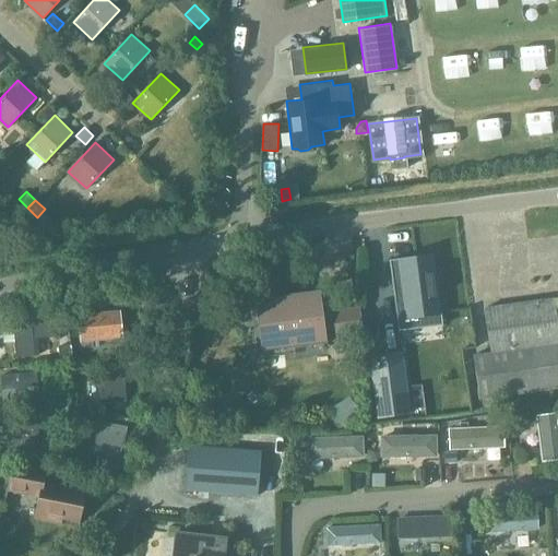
[(402,280),(394,281),(399,319),(443,314),(436,252),(399,257),(402,280)]
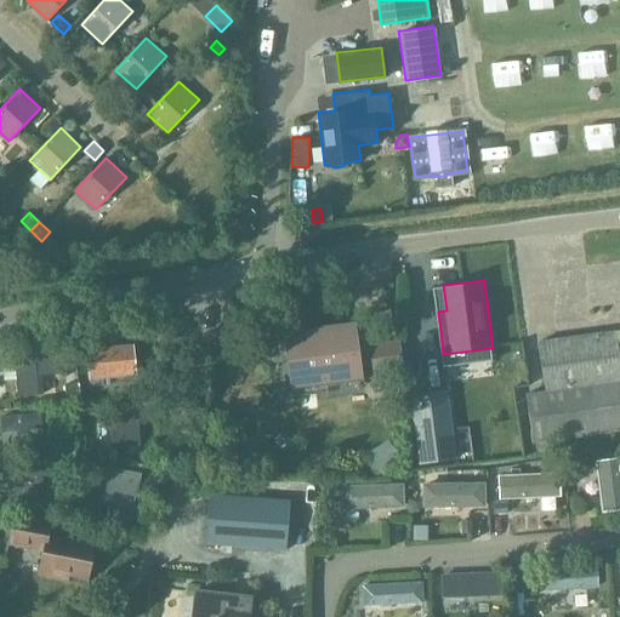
[(289,335),(293,359),(295,384),(358,376),(352,327),(289,335)]
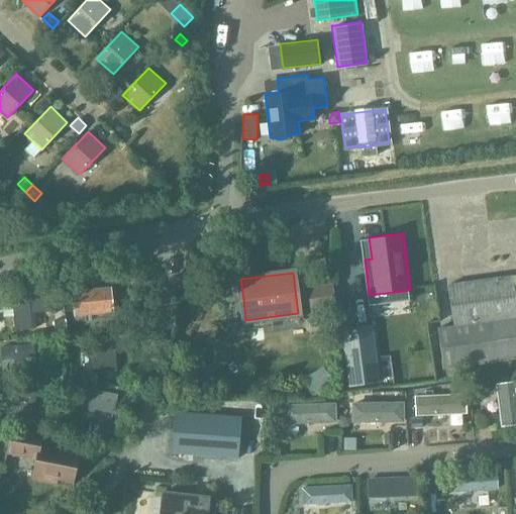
[(445,369),(446,375),(456,373),(456,368),(515,357),(515,275),(448,284),(454,326),(439,328),(444,369),(445,369)]
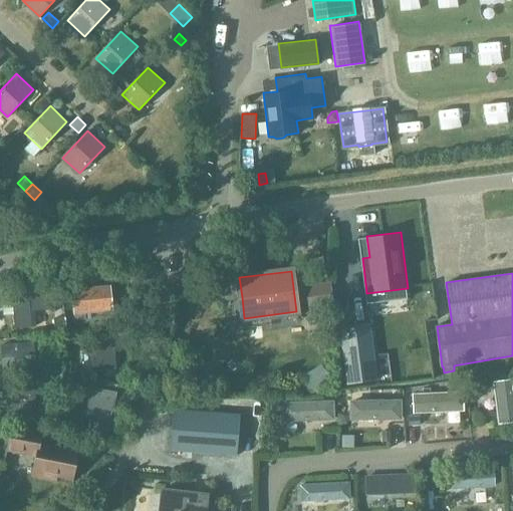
[(333,305),(330,281),(305,285),(308,309),(333,305)]
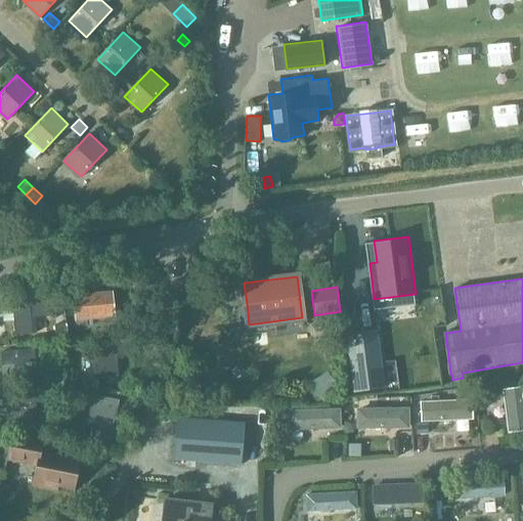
[(112,292),(73,295),(76,318),(115,314),(112,292)]
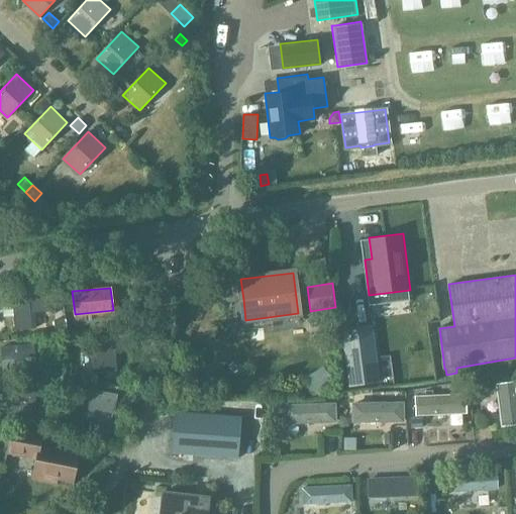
[(30,302),(14,304),(16,329),(36,327),(34,312),(50,310),(49,308),(65,306),(63,290),(29,293),(30,302)]
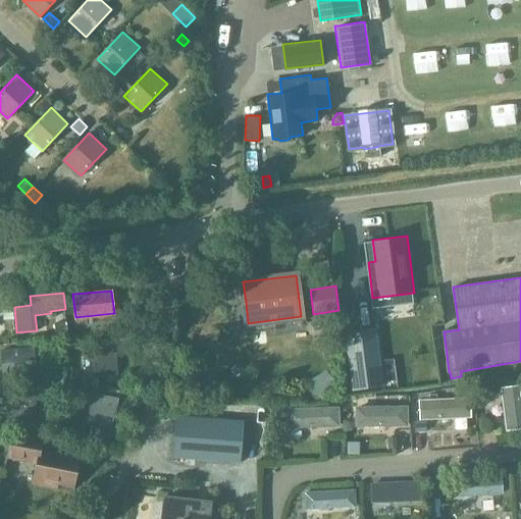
[(63,320),(55,321),(56,333),(65,332),(63,320)]
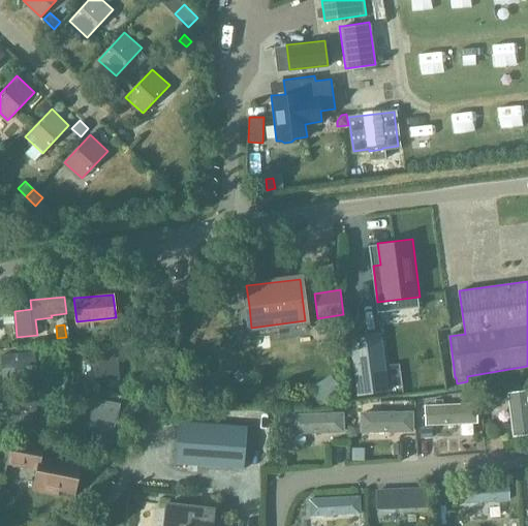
[(376,331),(347,335),(355,394),(384,390),(376,331)]
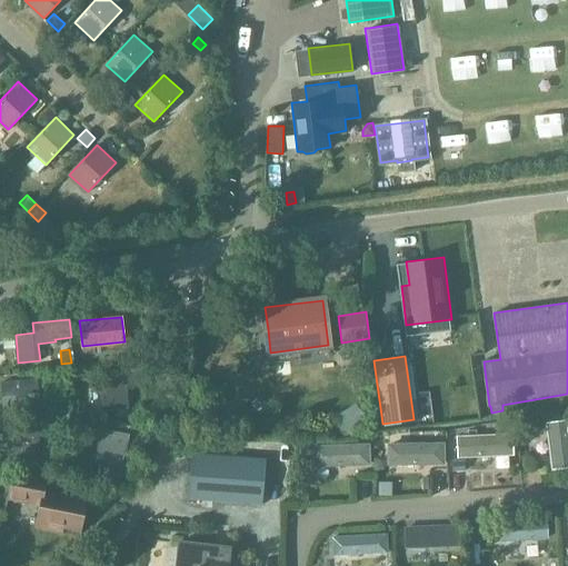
[(123,367),(101,370),(105,408),(116,407),(128,406),(123,367)]
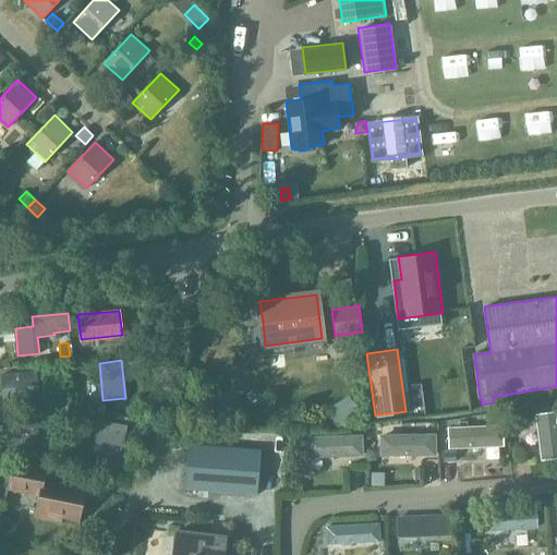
[(38,386),(37,369),(11,372),(11,377),(2,378),(5,405),(15,402),(15,397),(37,395),(36,386),(38,386)]
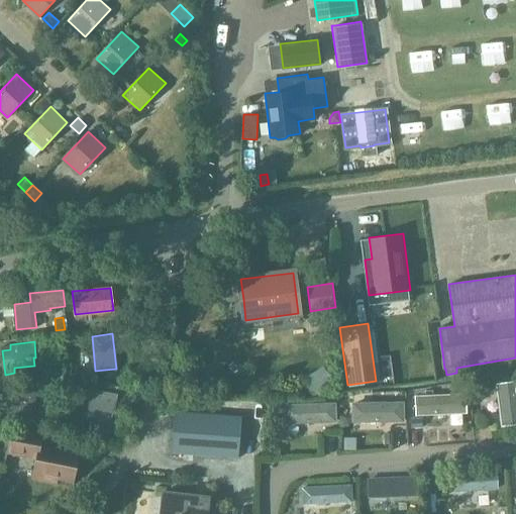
[(56,365),(46,365),(46,374),(56,374),(56,365)]
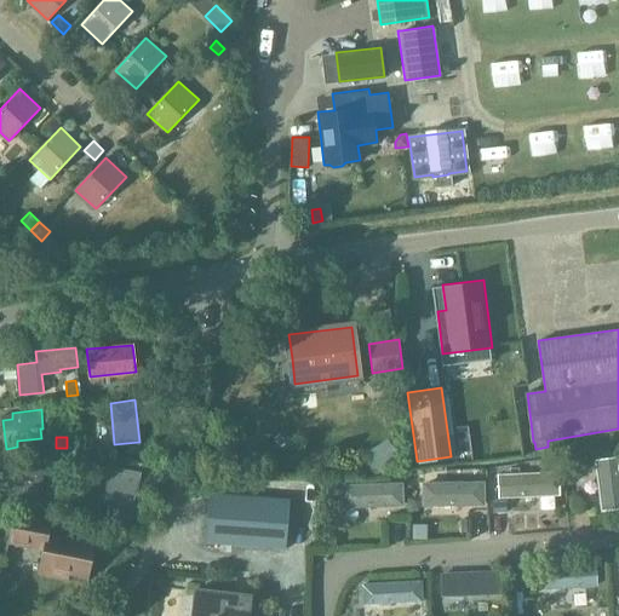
[(385,439),(362,455),(374,472),(397,456),(385,439)]
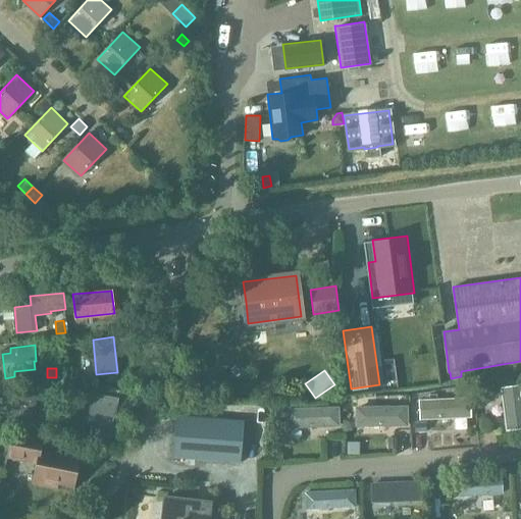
[(29,420),(36,419),(35,395),(14,396),(11,381),(0,382),(0,401),(2,401),(4,426),(29,425),(29,420)]
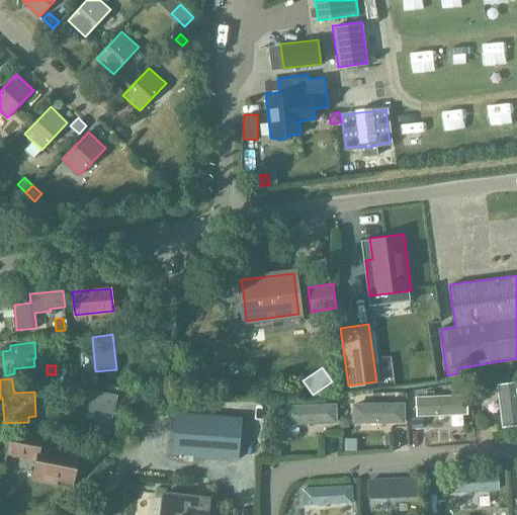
[(482,389),(474,390),(475,401),(483,400),(482,389)]
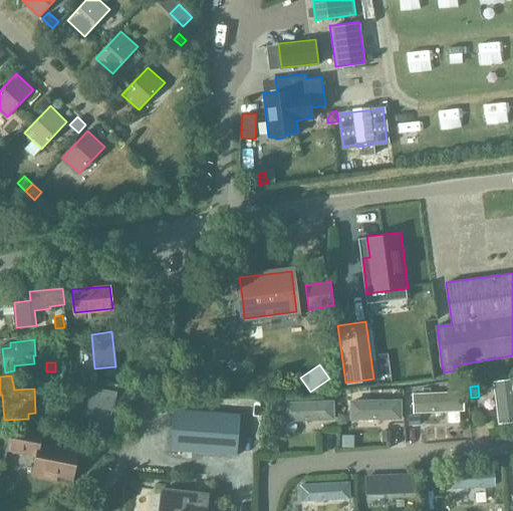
[(85,417),(83,432),(107,435),(110,421),(115,393),(91,388),(85,417)]
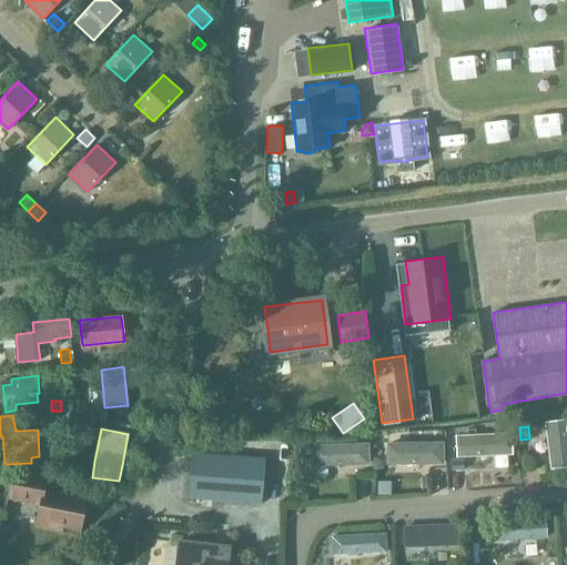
[(266,458),(192,452),(189,497),(263,503),(266,458)]
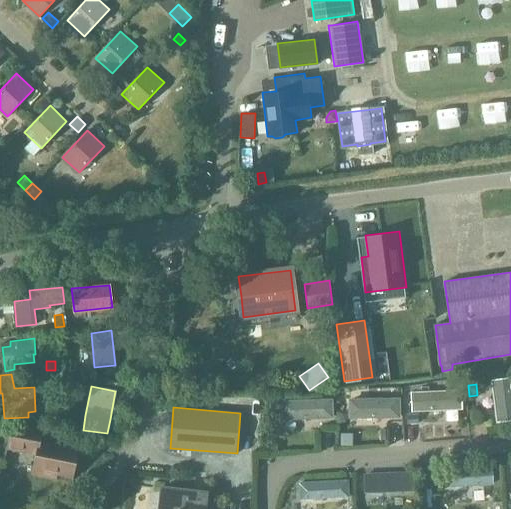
[(417,412),(407,412),(407,422),(417,422),(417,412)]
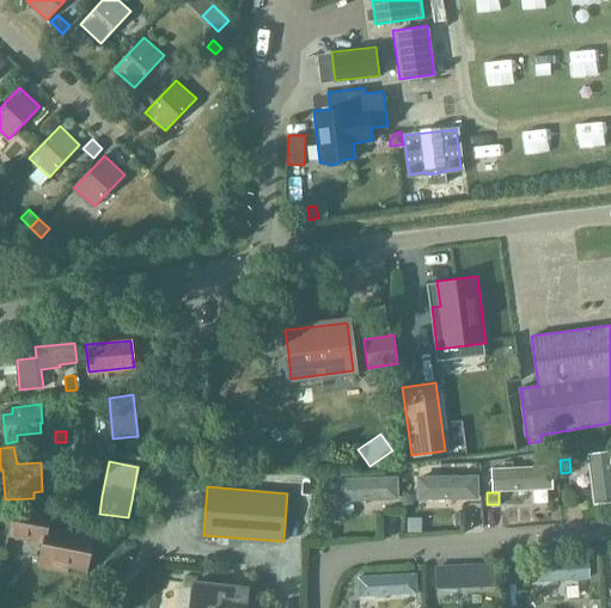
[(62,499),(60,513),(73,515),(75,502),(62,499)]
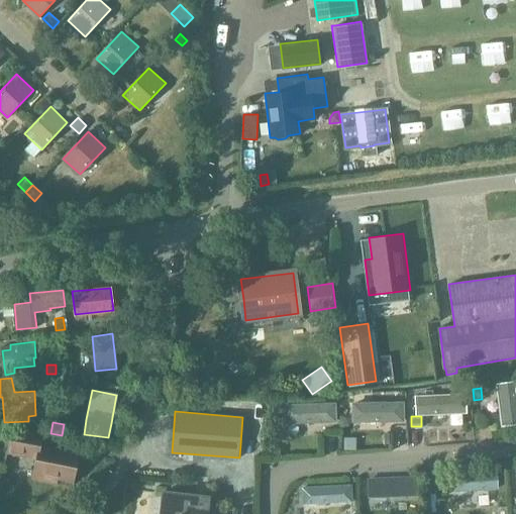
[(33,478),(58,483),(59,478),(74,481),(80,454),(42,446),(44,433),(14,427),(9,450),(37,456),(33,478)]
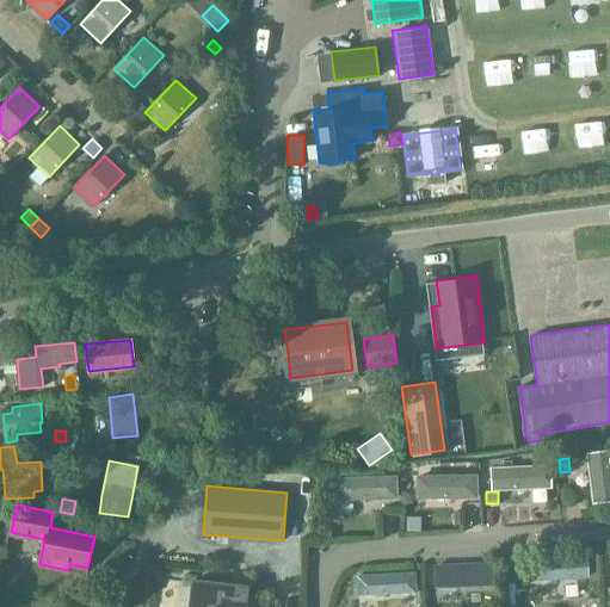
[(331,526),(318,526),(318,537),(331,537),(331,526)]
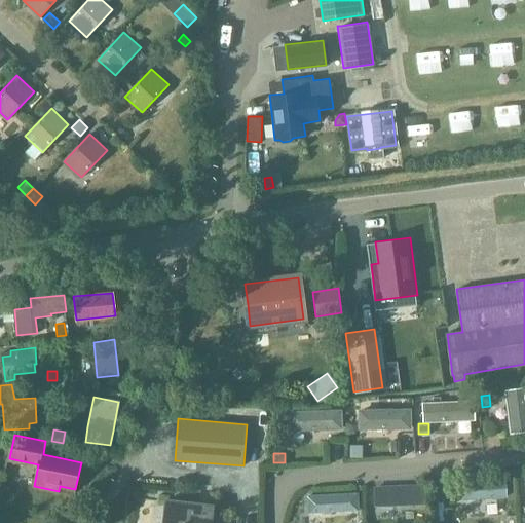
[(164,499),(161,522),(212,522),(214,506),(164,499)]
